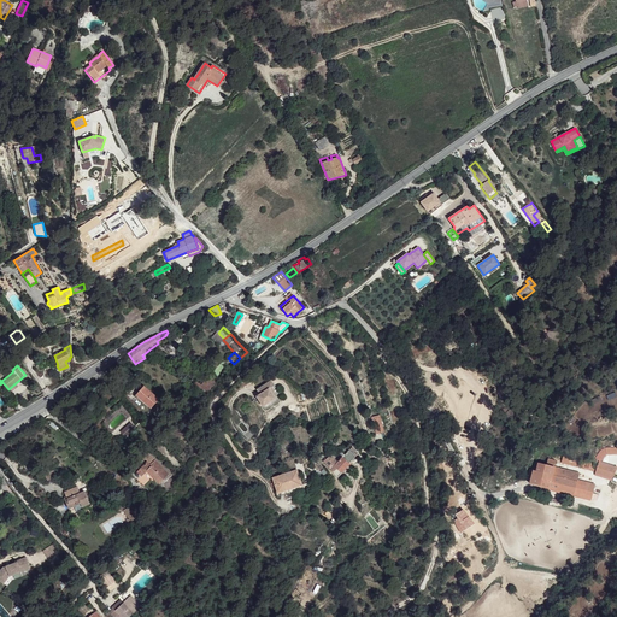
[(198,388),(199,388),(206,394),(217,382),(211,376),(207,380),(206,378),(200,386),(200,385),(198,388)]
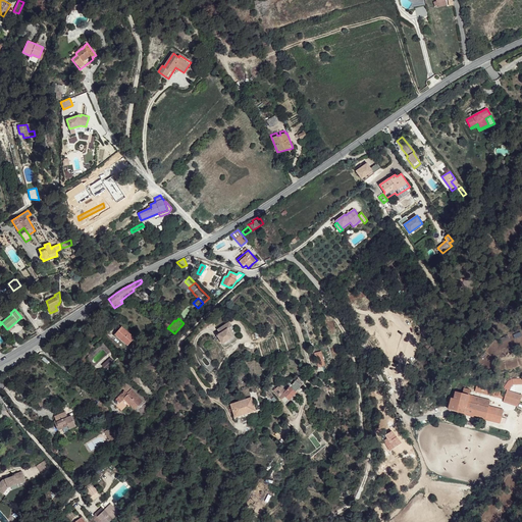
[(217,335),(222,344),(233,337),(228,329),(232,326),(229,322),(218,329),(220,333),(217,335)]
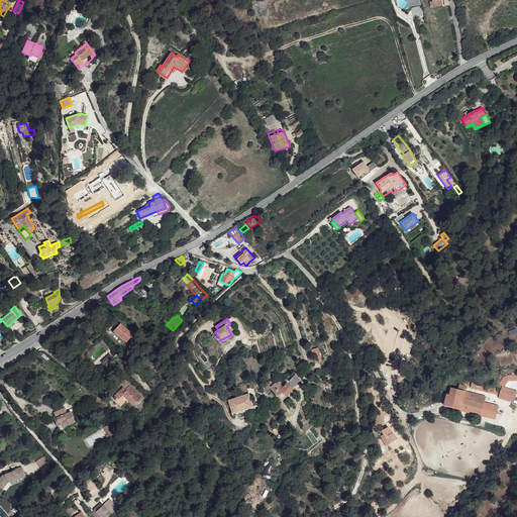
[(114,330),(127,341),(133,334),(120,323),(114,330)]
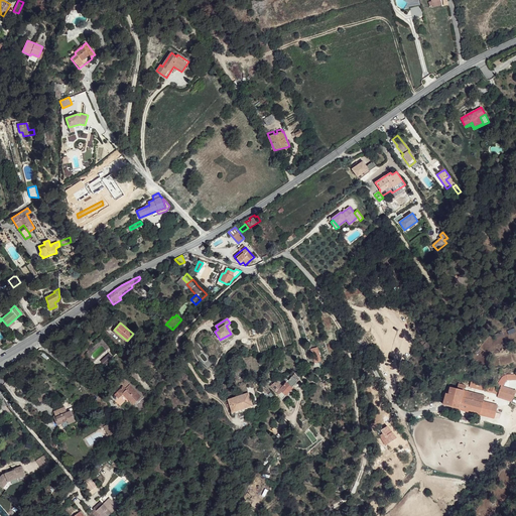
[(114,330),(113,332),(126,343),(127,341),(114,330)]
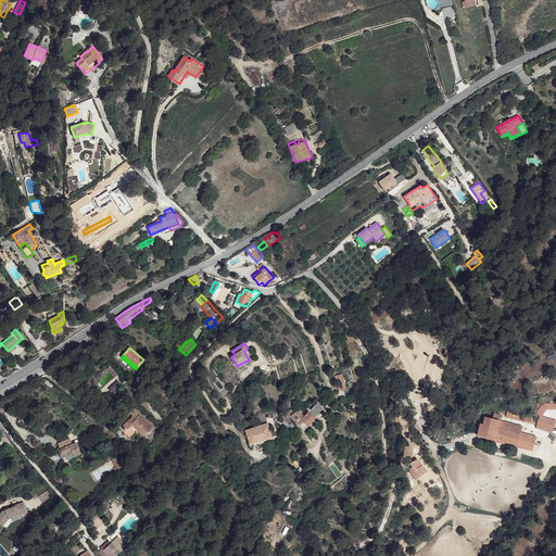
[(335,377),(341,399),(345,397),(340,376),(335,377)]
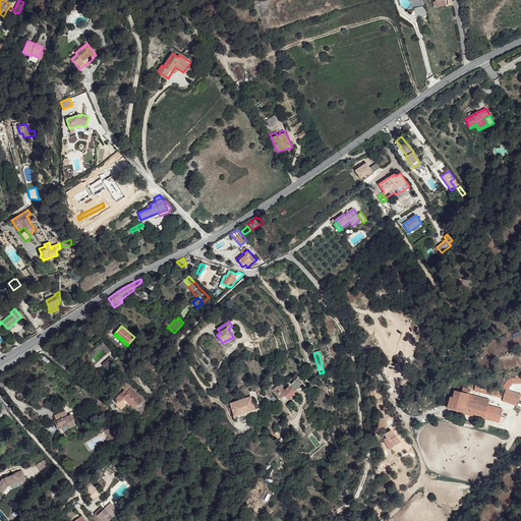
[(111,357),(103,364),(107,368),(115,361),(111,357)]
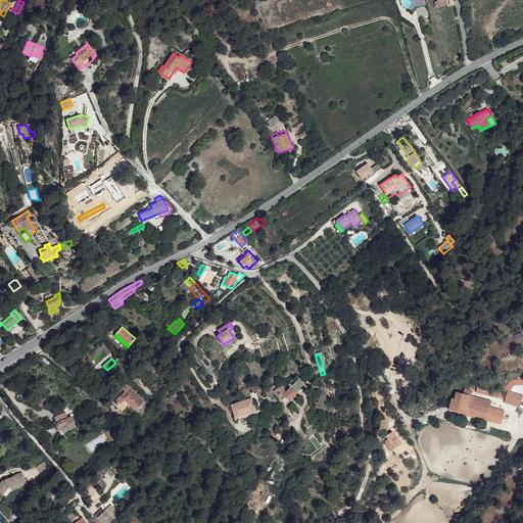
[(274,391),(286,405),(297,393),(296,392),(304,384),(307,370),(300,366),(298,379),(290,387),(286,391),(281,386),(274,391)]
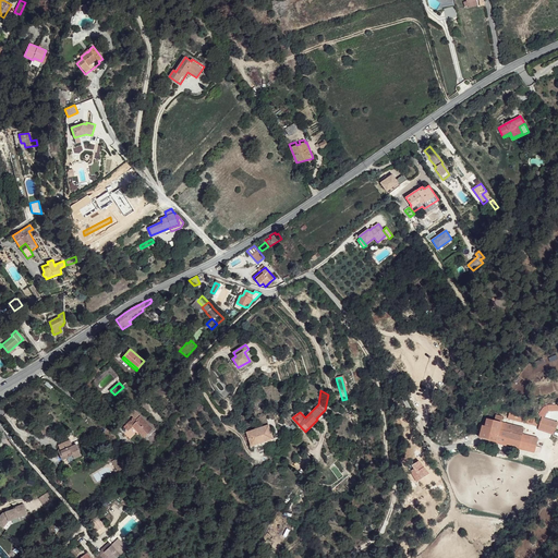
[(130,413),(134,417),(134,416),(137,420),(141,416),(134,409),(133,410),(130,413)]
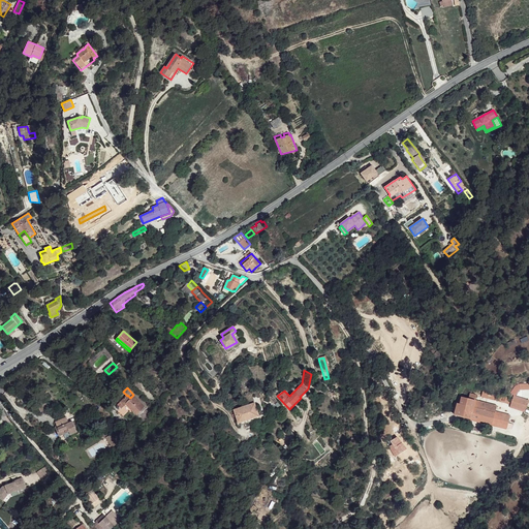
[(487,393),(486,397),(510,403),(510,407),(526,411),(528,403),(487,393)]
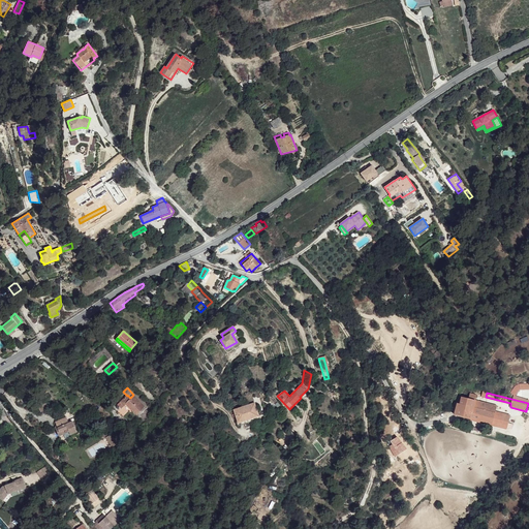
[(462,397),(461,404),(458,403),(455,414),(507,428),(510,416),(495,412),(474,407),(476,400),(477,395),(470,394),(469,399),(462,397)]
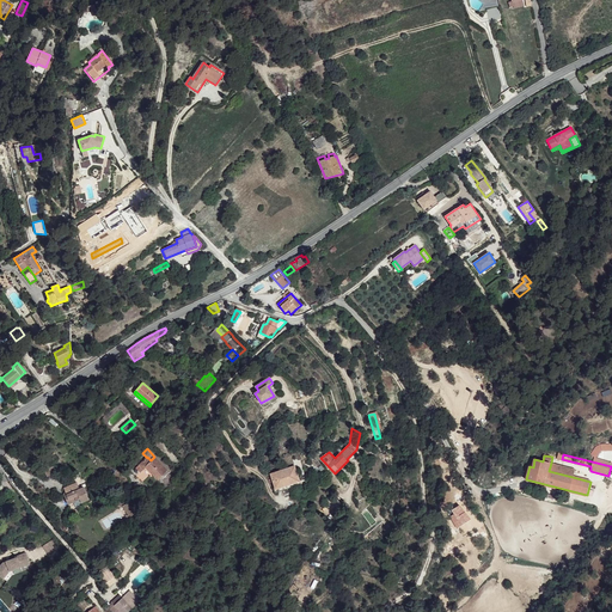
[(147,458),(139,465),(144,470),(146,467),(152,473),(155,477),(157,475),(160,478),(167,470),(154,457),(151,460),(147,457),(147,458)]
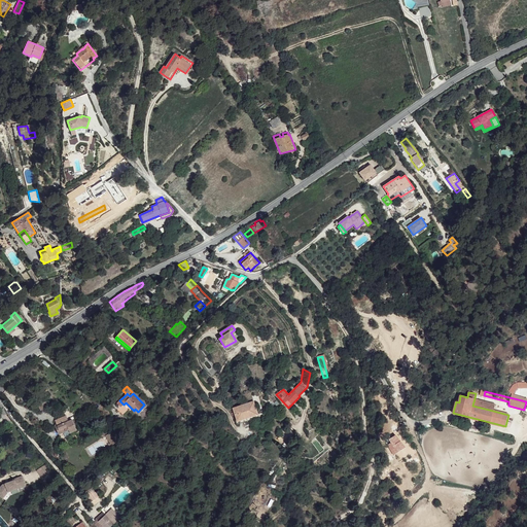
[(495,403),(475,398),(472,406),(493,411),(495,403)]
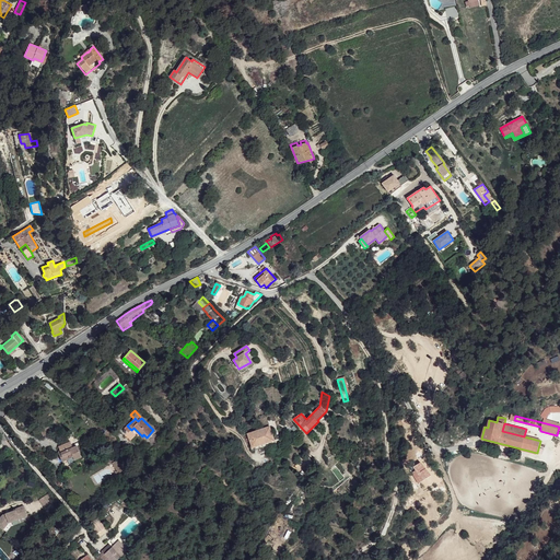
[(41,431),(44,436),(51,432),(49,427),(41,431)]
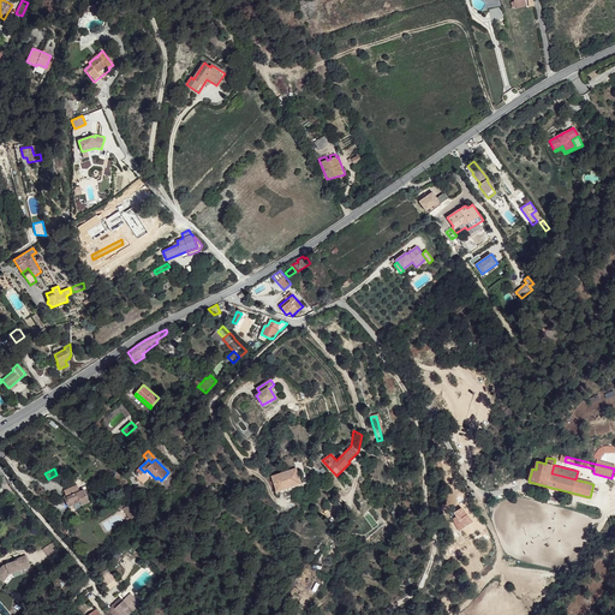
[(272,477),(278,491),(302,484),(296,469),(272,477)]
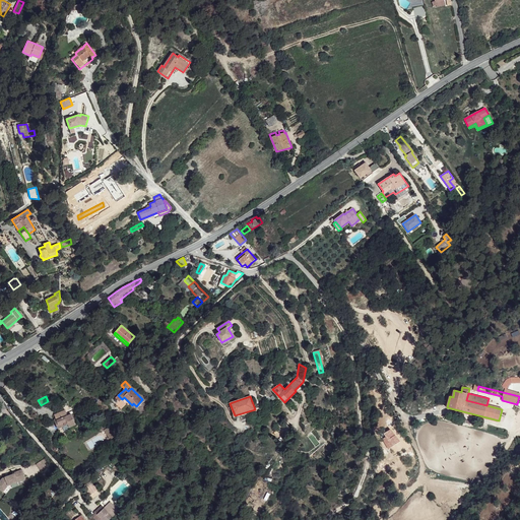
[(119,402),(116,405),(121,409),(129,402),(124,397),(122,399),(119,401),(119,402)]
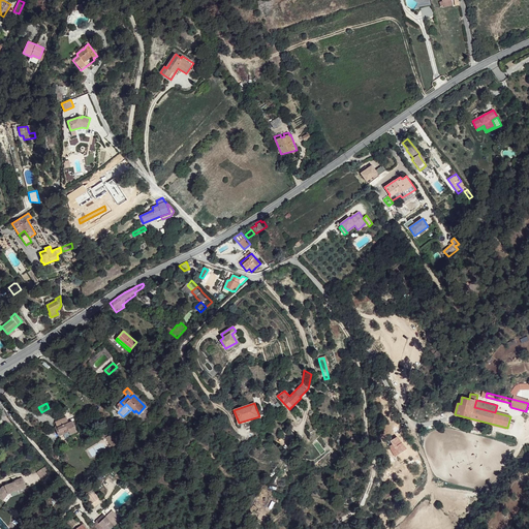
[(239,423),(239,426),(259,418),(259,416),(239,423)]
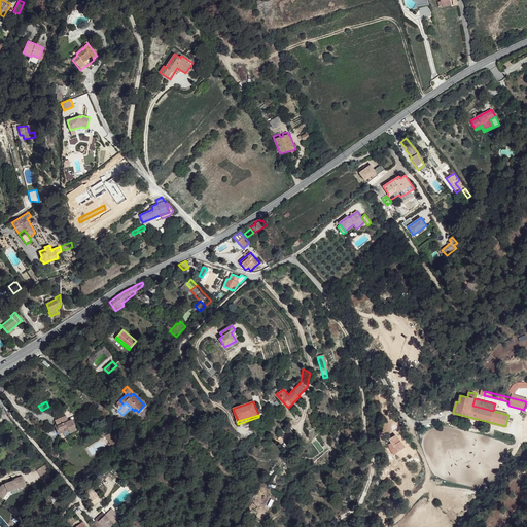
[(56,426),(56,427),(59,434),(69,430),(70,433),(77,430),(75,426),(72,420),(68,421),(66,416),(56,421),(57,424),(56,424),(56,425),(56,426)]
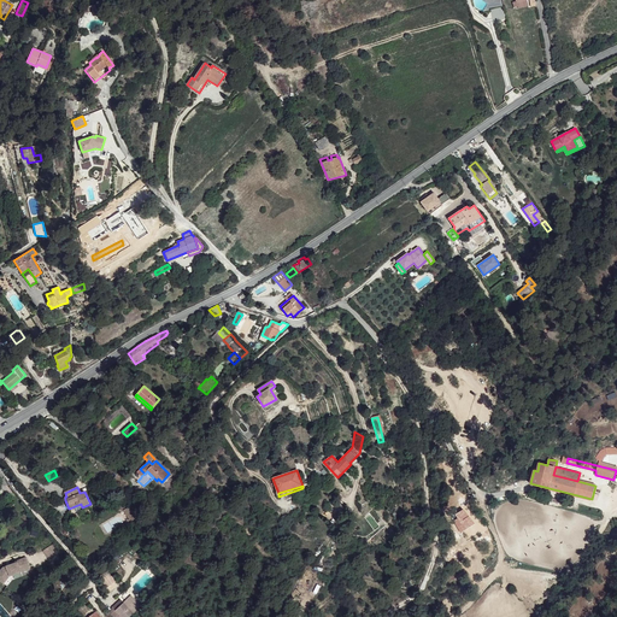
[(124,510),(130,522),(137,518),(130,506),(124,510)]
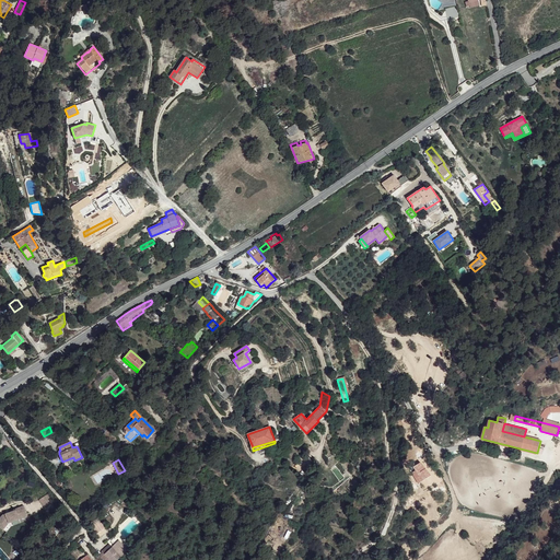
[(421,462),(413,467),(423,480),(431,475),(421,462)]
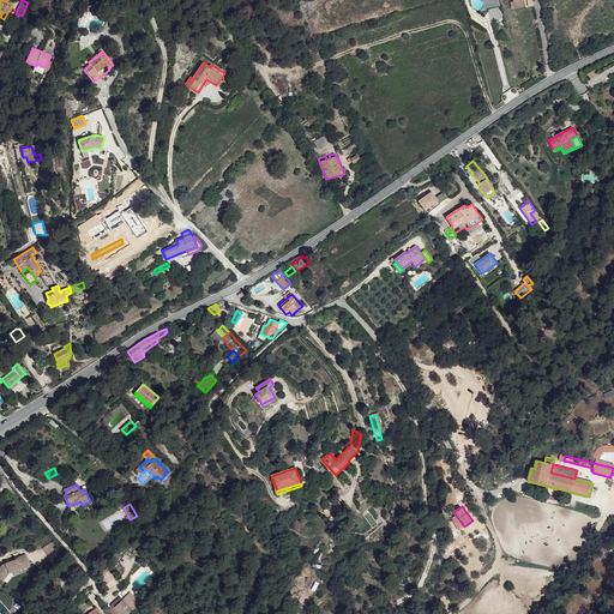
[(53,541),(42,547),(47,557),(58,551),(53,541)]
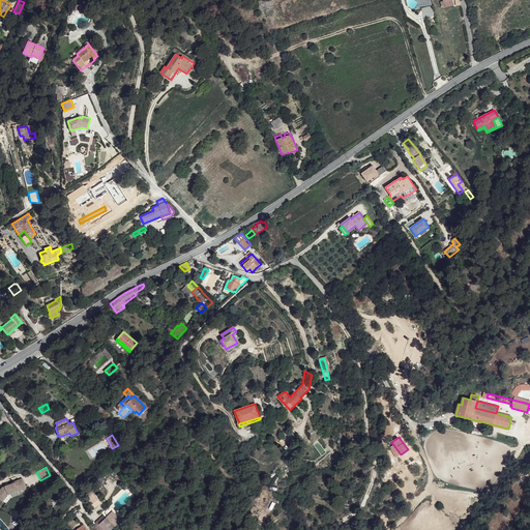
[(0,490),(0,498),(3,500),(7,495),(26,487),(22,478),(15,481),(15,482),(2,487),(0,490)]
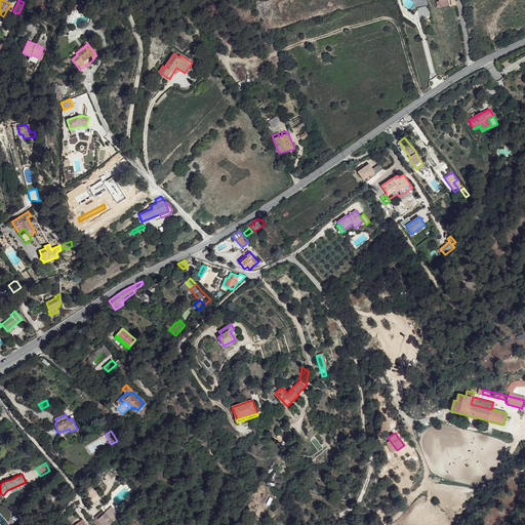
[(98,519),(103,524),(110,524),(114,522),(106,513),(98,519)]
